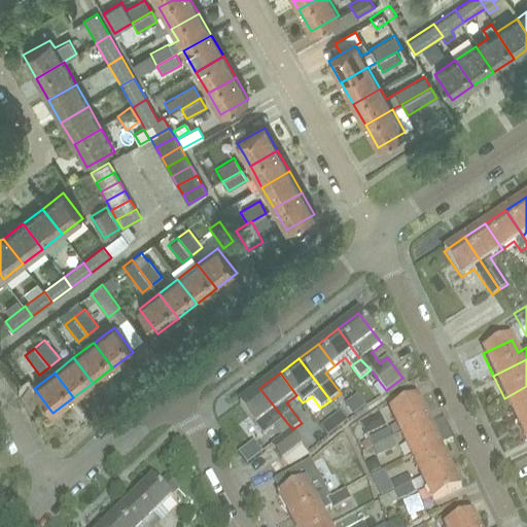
[(526,386),(504,398),(514,420),(526,413),(526,386)]
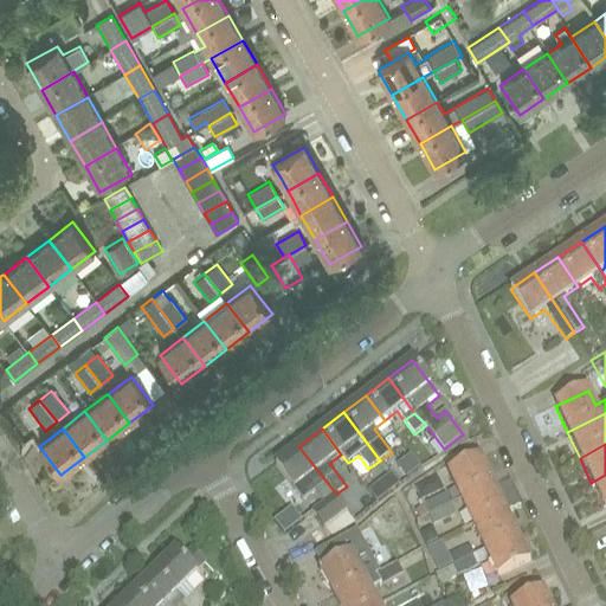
[(336,494),(298,446),(276,464),(295,489),(303,500),(315,490),(324,503),(314,511),(324,526),(347,509),(336,494)]
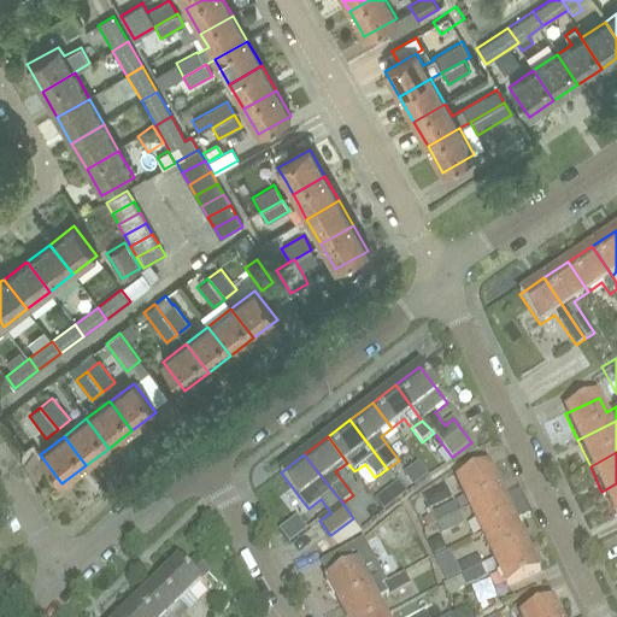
[(417,466),(403,476),(415,491),(429,479),(417,466)]
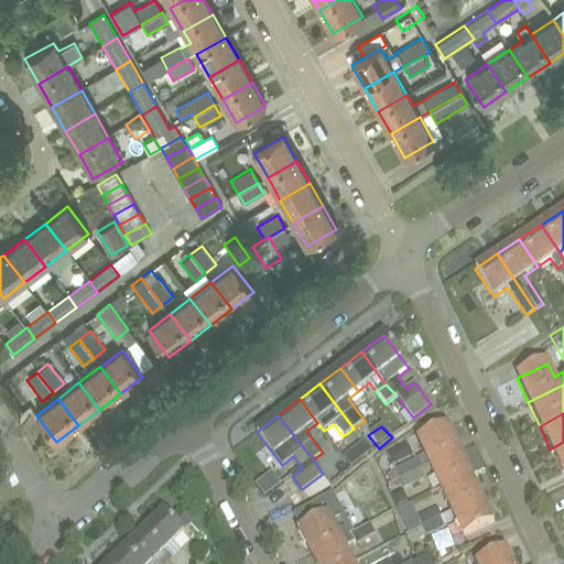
[(429,465),(459,451),(447,426),(418,441),(429,465)]
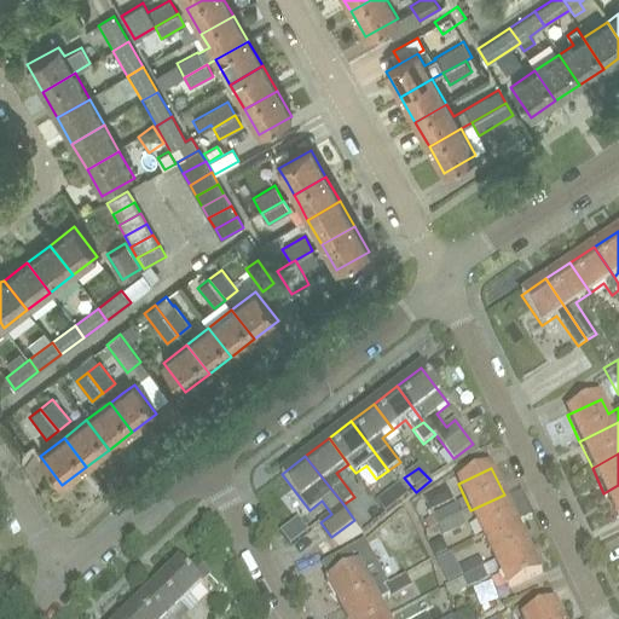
[(618,485),(603,493),(617,519),(618,518),(618,485)]
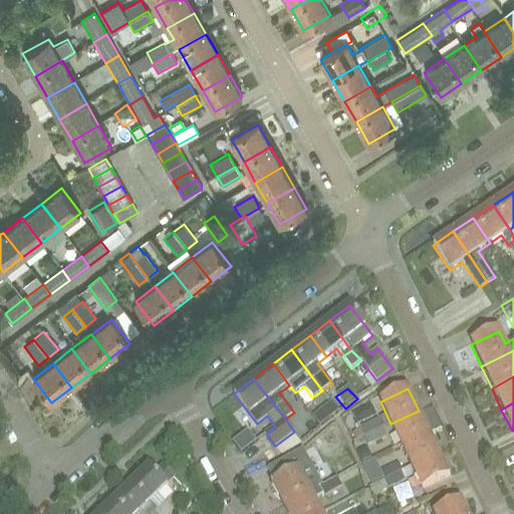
[(331,404),(311,419),(319,429),(339,413),(331,404)]
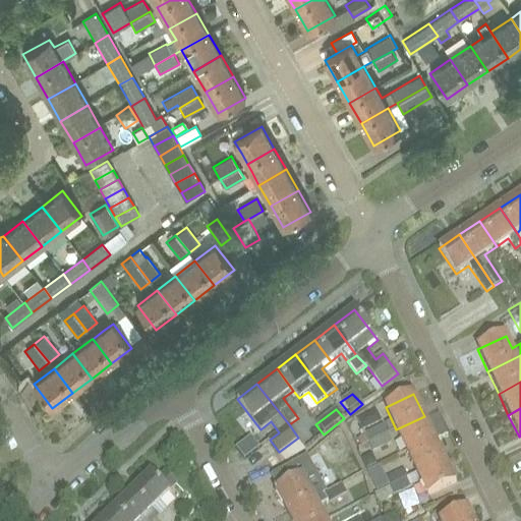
[(424,416),(396,429),(407,452),(435,439),(424,416)]
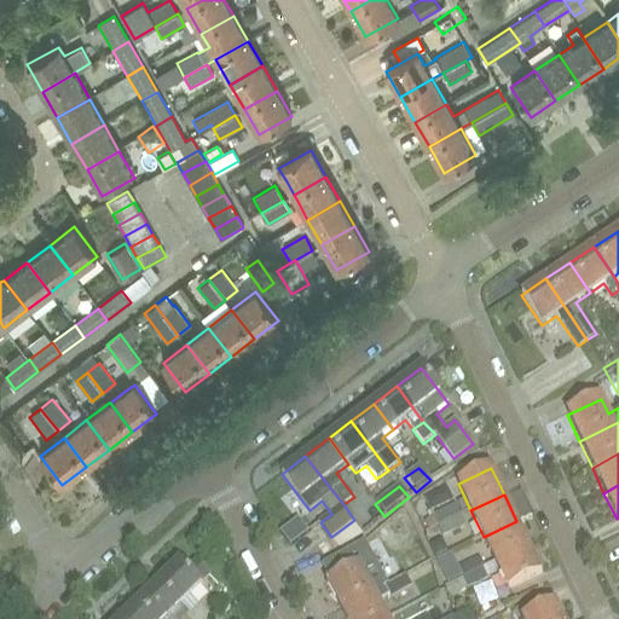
[(438,526),(461,515),(455,504),(432,515),(438,526)]
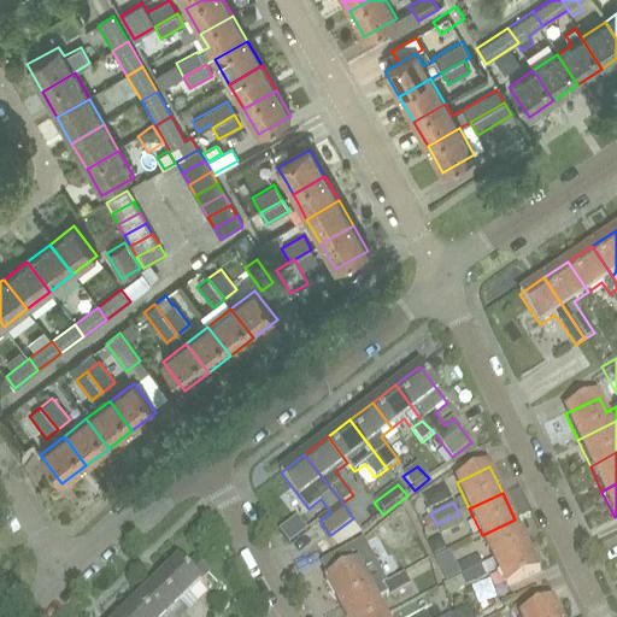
[(459,513),(436,524),(441,534),(464,523),(459,513)]
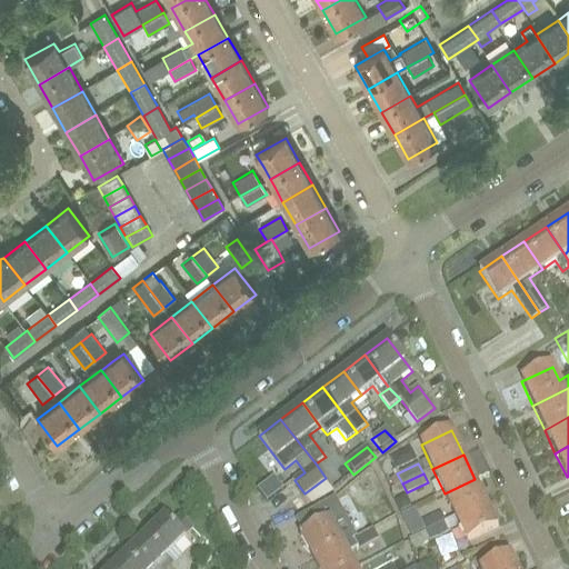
[(273,479),(256,491),(266,503),(283,491),(273,479)]
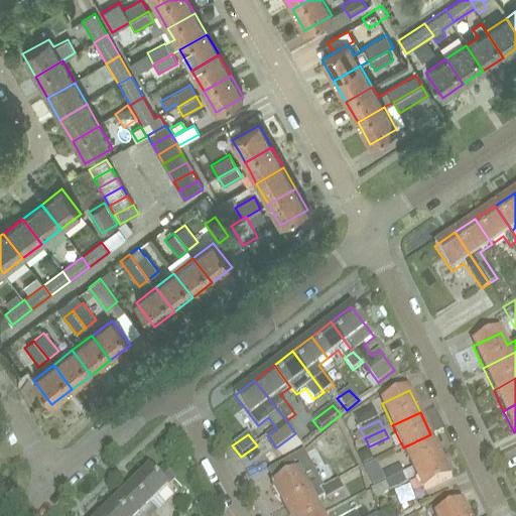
[(440,456),(430,434),(403,447),(413,469),(440,456)]
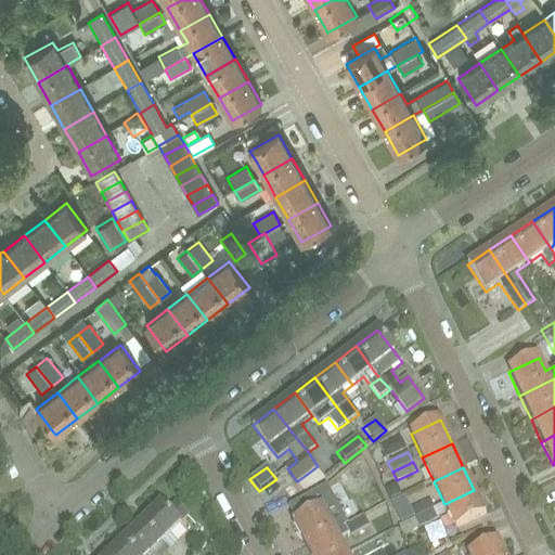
[(397,488),(391,487),(384,490),(389,501),(400,495),(397,488)]
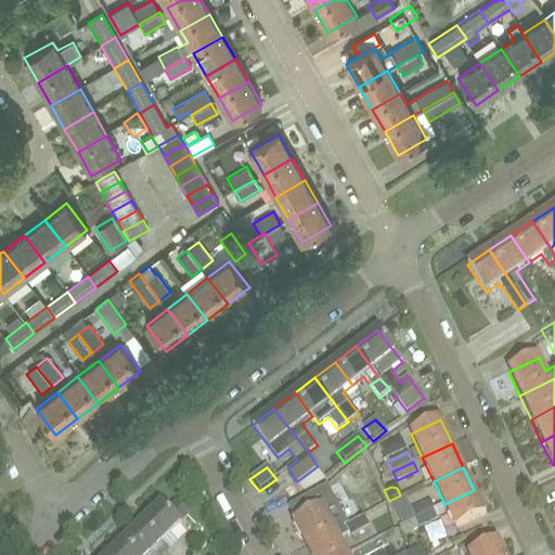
[(307,549),(348,525),(327,489),(289,510),(297,523),(293,525),(300,539),(307,549)]
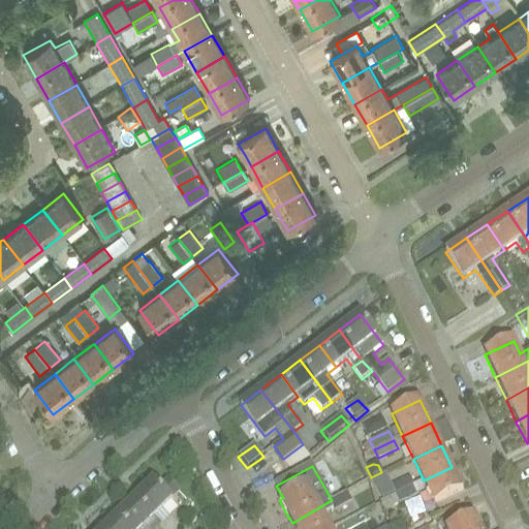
[(452,467),(424,480),(428,491),(434,503),(463,490),(452,467)]
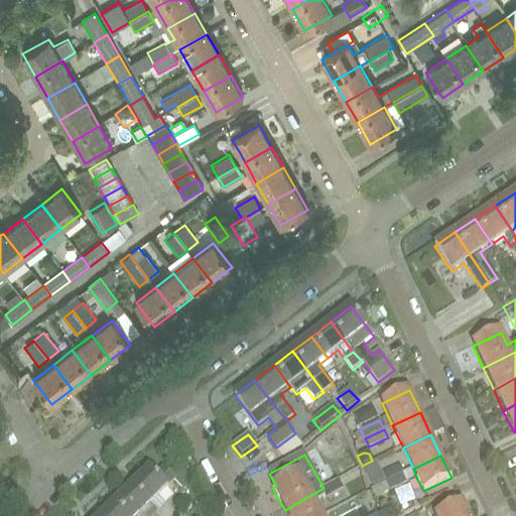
[(376,465),(364,471),(372,490),(385,484),(385,482),(384,482),(381,474),(376,465)]
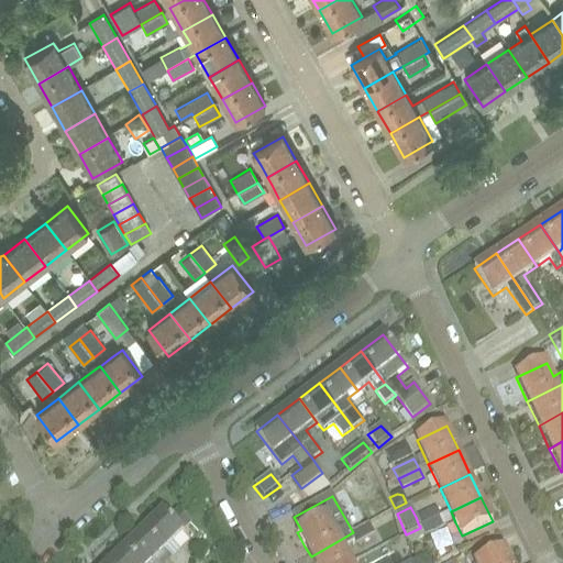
[(438,517),(440,517),(437,507),(416,517),(419,526),(420,526),(438,517)]
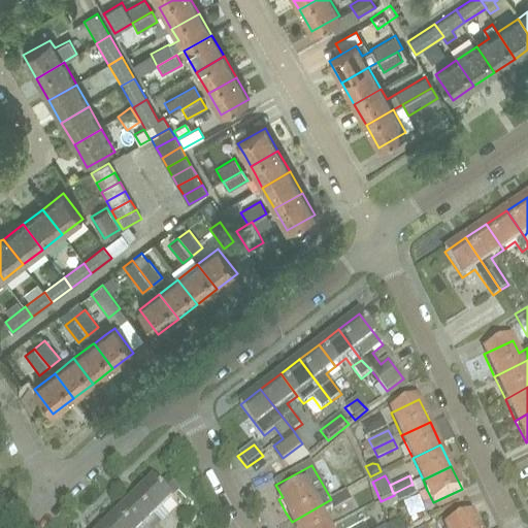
[(152,481),(134,498),(154,517),(171,499),(178,492),(166,481),(159,488),(152,481)]
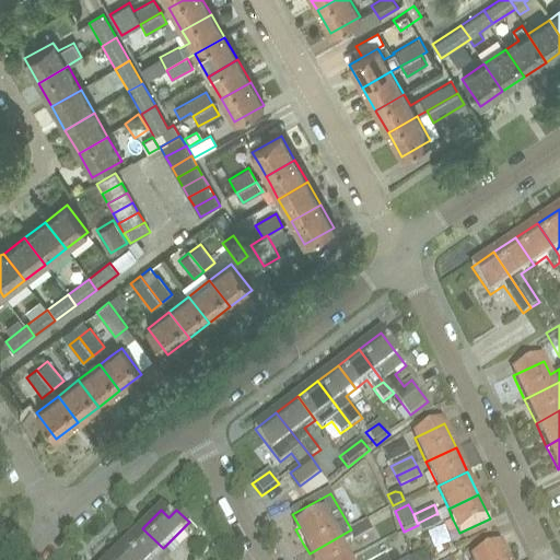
[(418,525),(422,534),(441,525),(435,514),(418,523),(418,525)]
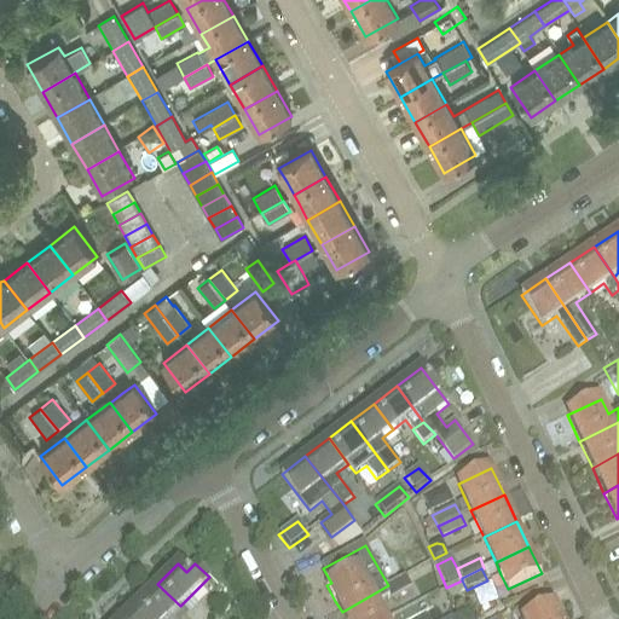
[(406,577),(388,585),(342,612),(345,618),(388,618),(380,603),(411,586),(406,577)]
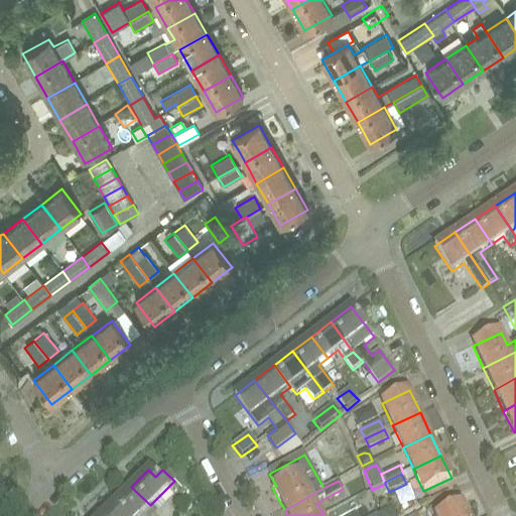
[(150,505),(131,487),(113,504),(124,515),(160,515),(157,513),(150,505)]
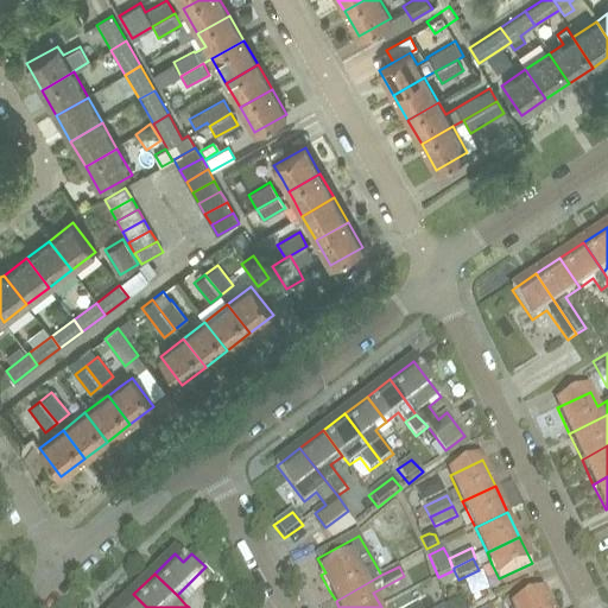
[(512,607),(552,607),(546,593),(513,607),(512,607)]
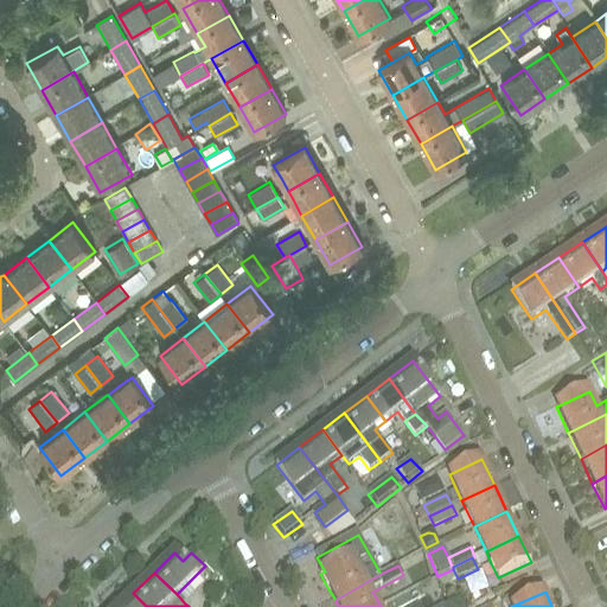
[(146,606),(133,593),(119,606),(146,606)]
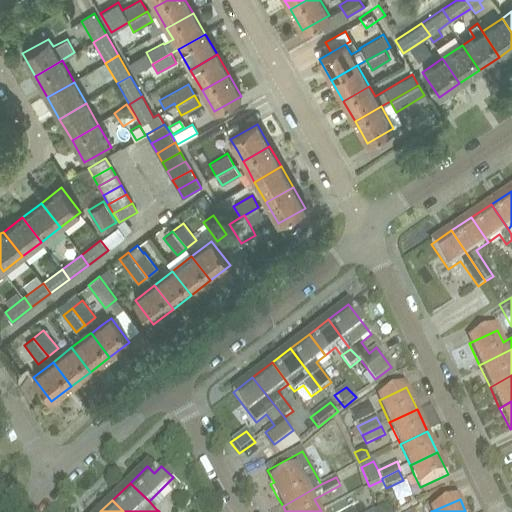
[(173,511),(174,511),(164,501),(156,509),(159,511),(173,511)]
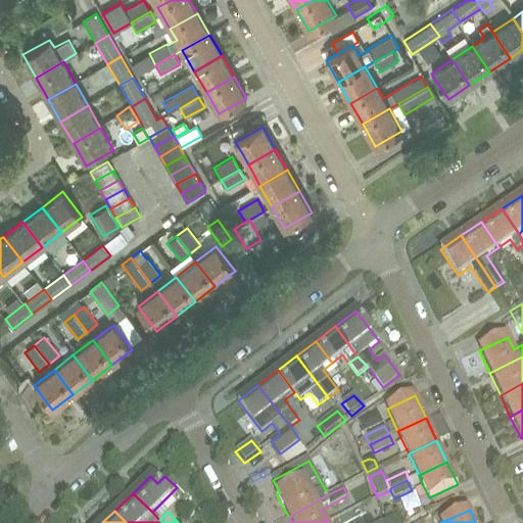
[(377,522),(373,514),(355,522),(377,522)]
